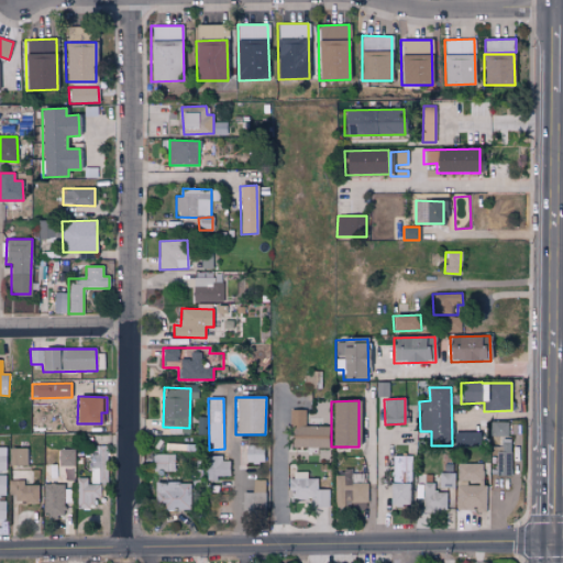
[(305,410),(289,410),(290,448),(329,448),(329,427),(306,427),(305,410)]
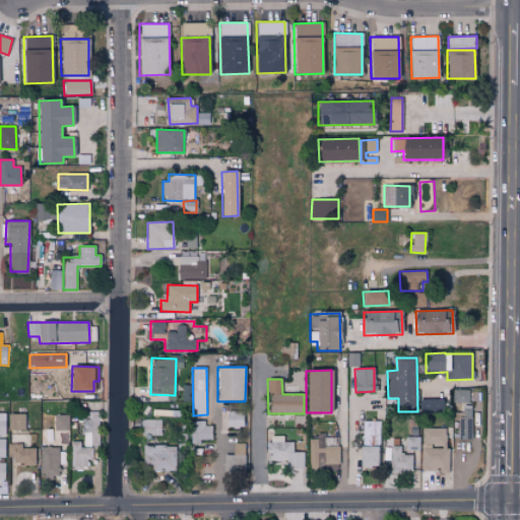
[(469,390),(453,390),(453,403),(469,403),(469,390)]
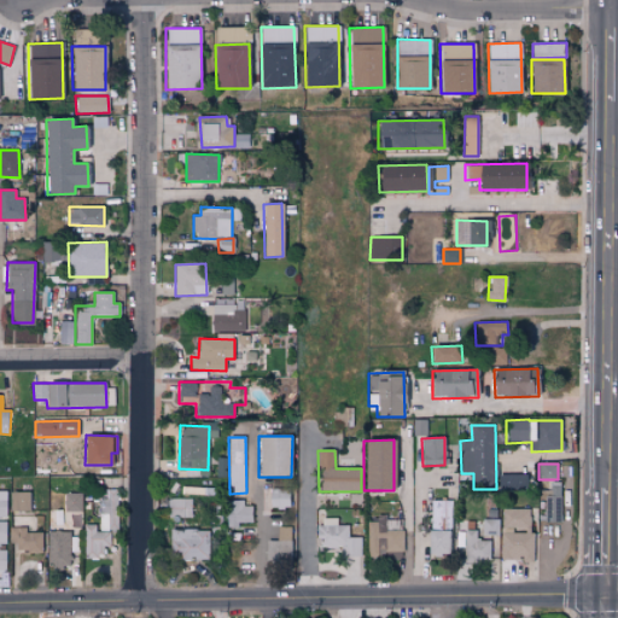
[(500,488),(526,489),(528,476),(500,474),(500,488)]
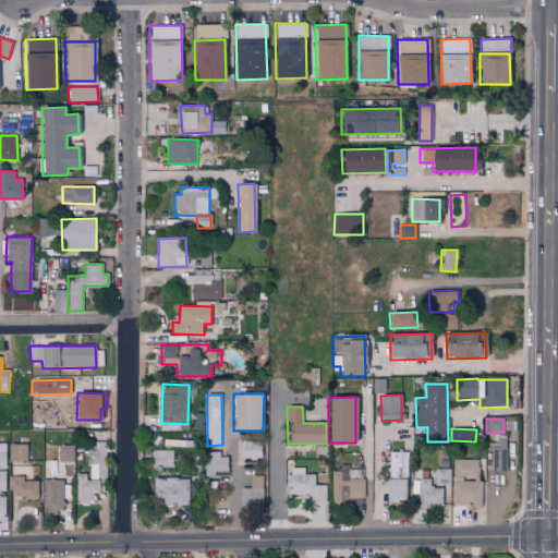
[(507,472),(508,436),(496,436),(495,471),(507,472)]
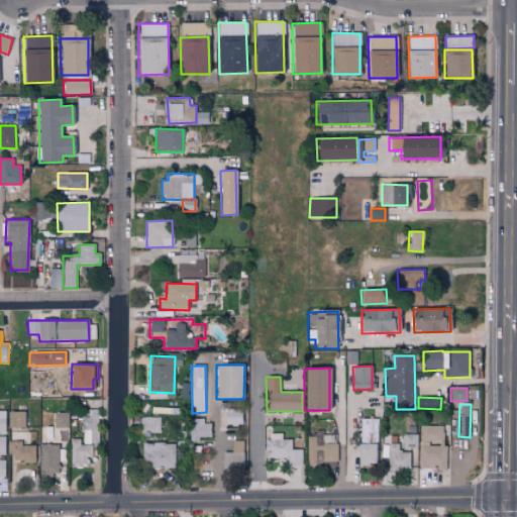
[(243,425),(244,409),(225,409),(224,425),(243,425)]
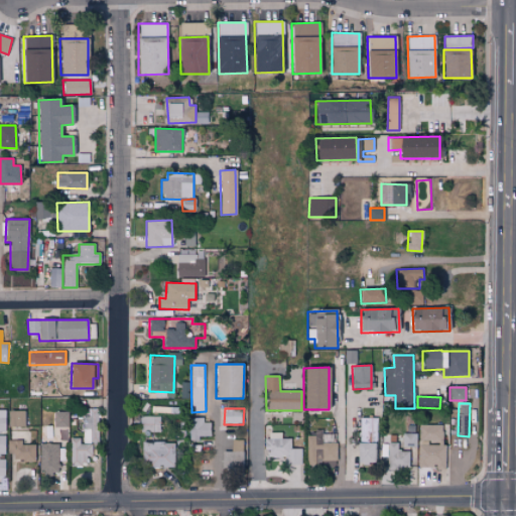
[(10,427),(24,426),(24,410),(9,411),(10,427)]
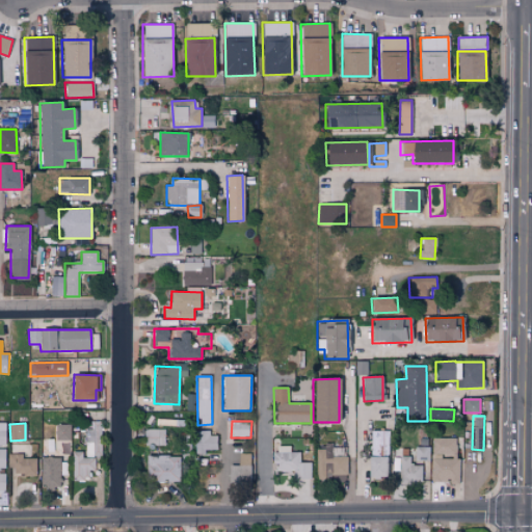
[(56,441),(72,441),(72,425),(55,425),(56,441)]
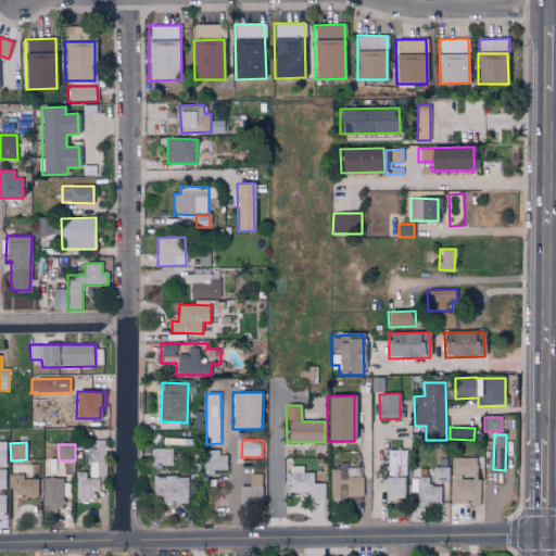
[(172,466),(172,449),(150,449),(151,466),(172,466)]
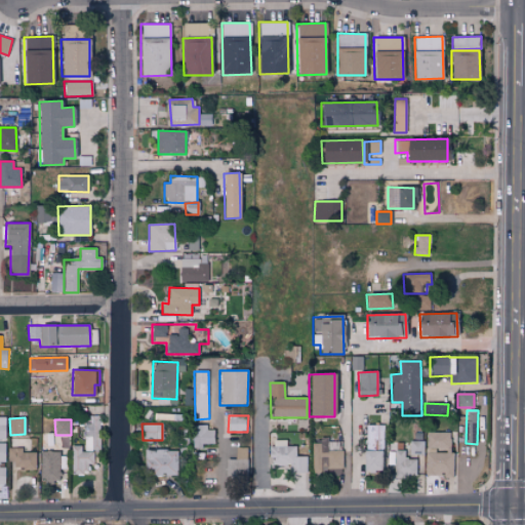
[(215,431),(207,431),(207,425),(193,425),(193,448),(203,449),(203,444),(215,444),(215,431)]
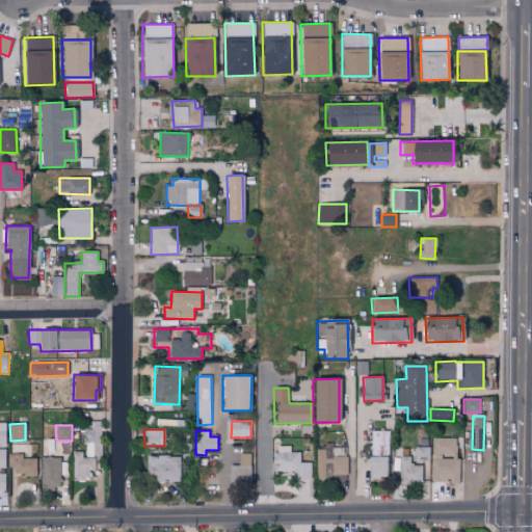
[(388,431),(371,430),(370,456),(388,456),(388,431)]
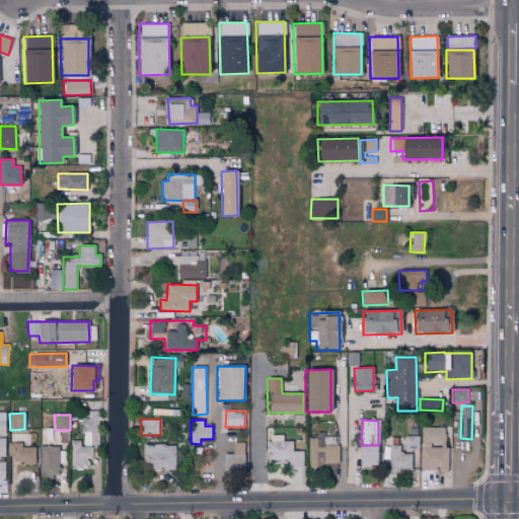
[(445,445),(445,428),(424,428),(424,445),(445,445)]
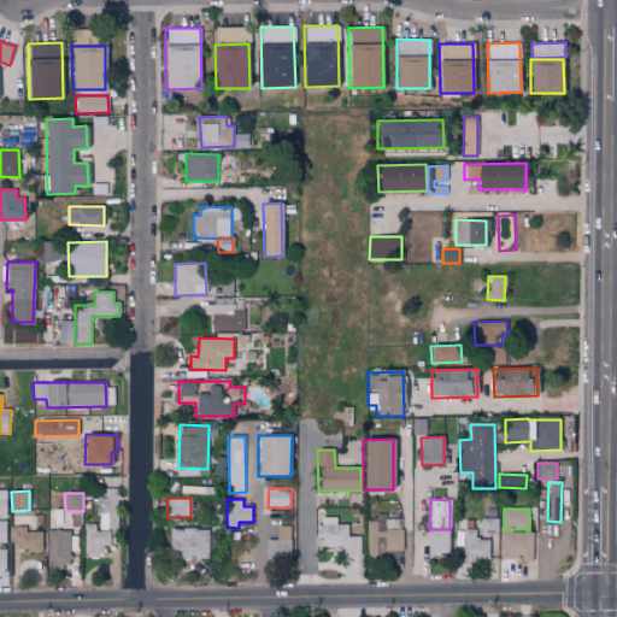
[(359,557),(359,538),(348,536),(348,526),(336,526),(336,518),(317,517),(317,546),(340,547),(340,556),(359,557)]
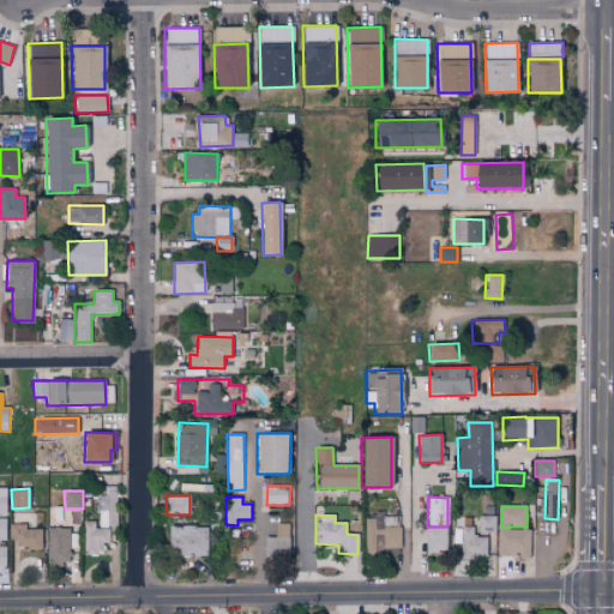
[(365,518),(365,555),(401,555),(399,515),(374,516),(374,518),(365,518)]
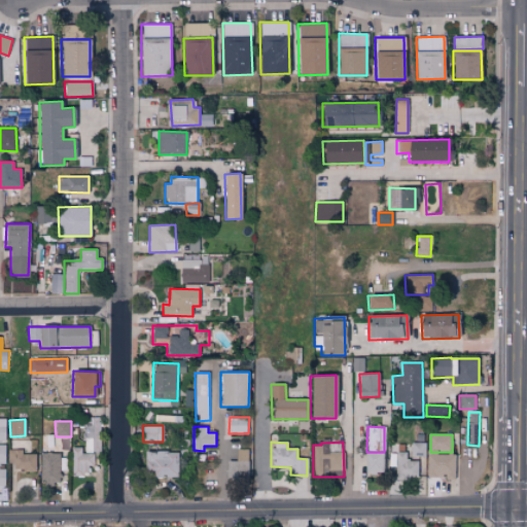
[(412,456),(427,455),(427,443),(412,443),(412,456)]
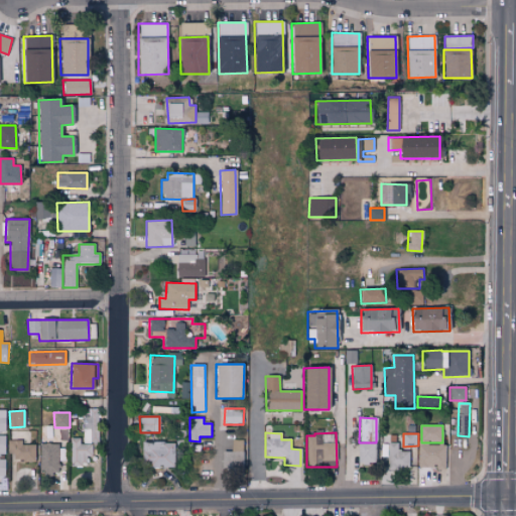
[(72,465),(92,465),(91,443),(81,443),(81,437),(72,438),(72,465)]
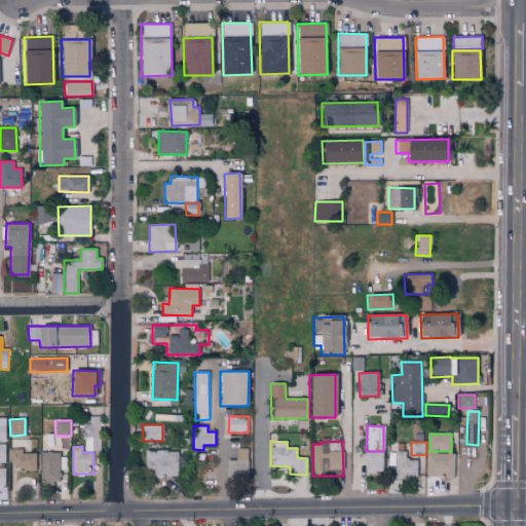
[(10,470),(36,471),(37,453),(23,453),(23,449),(11,448),(10,470)]
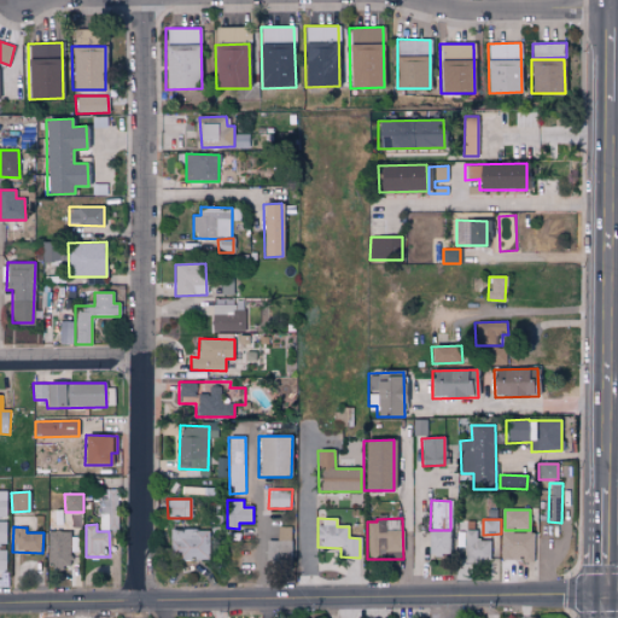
[(291,560),(291,528),(278,526),(278,541),(267,541),(267,560),(291,560)]
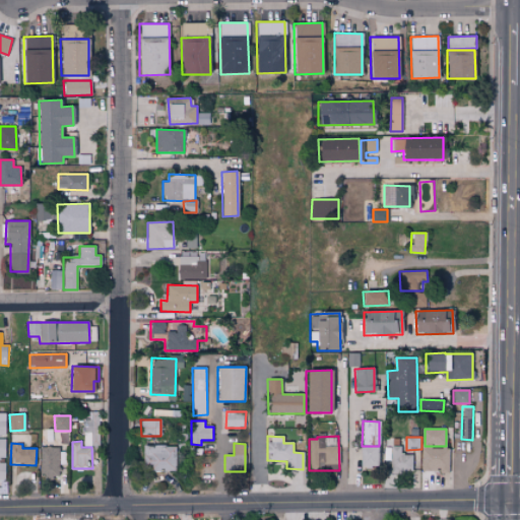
[(143,445),(143,470),(177,471),(177,446),(143,445)]
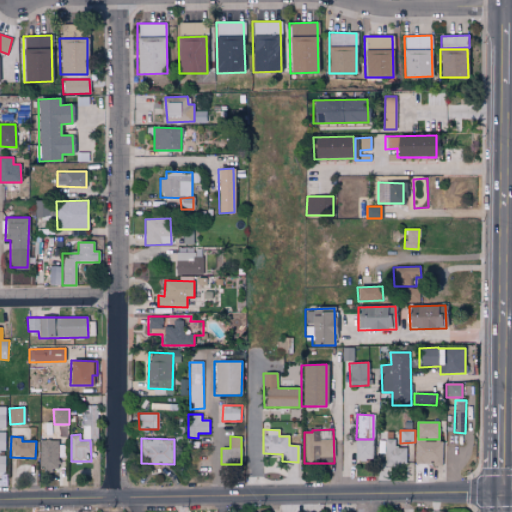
[(408,448),(396,448),(397,440),(385,439),(384,464),(408,465),(408,448)]
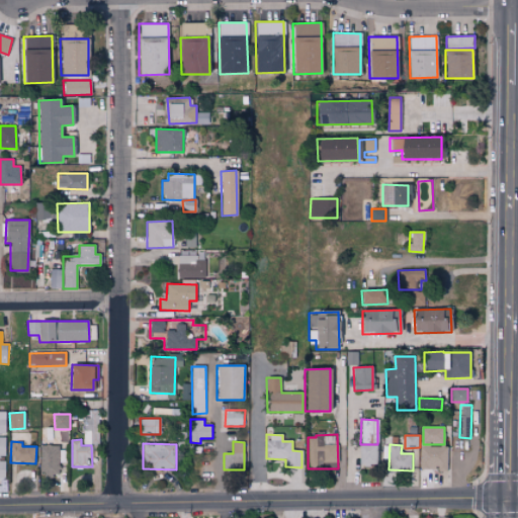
[(58,477),(60,446),(41,445),(40,476),(58,477)]
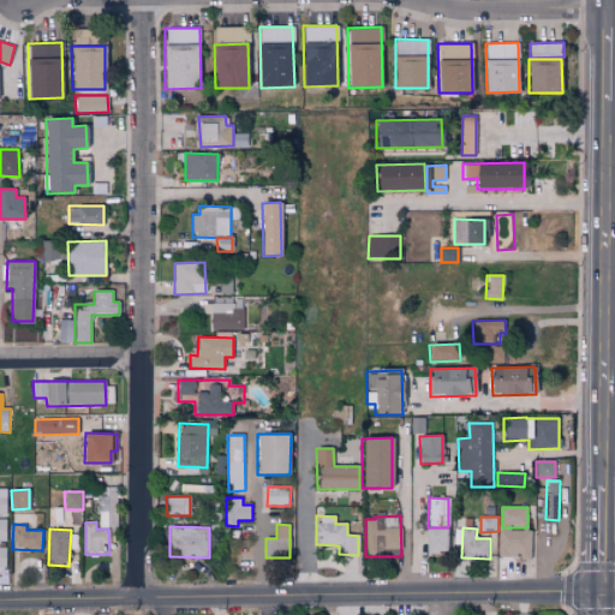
[(446,529),(424,529),(425,554),(446,554),(446,529)]
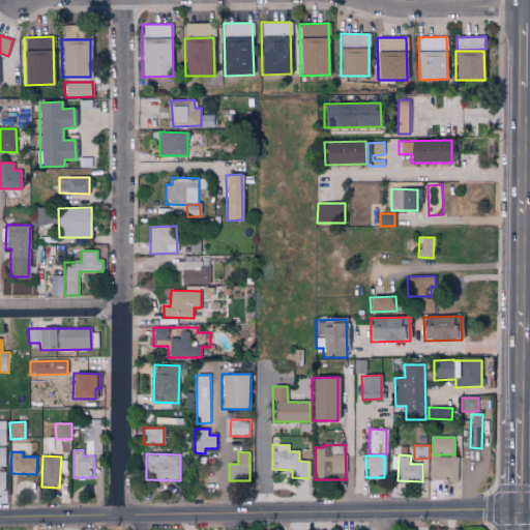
[(431,458),(431,481),(458,481),(458,458),(431,458)]
